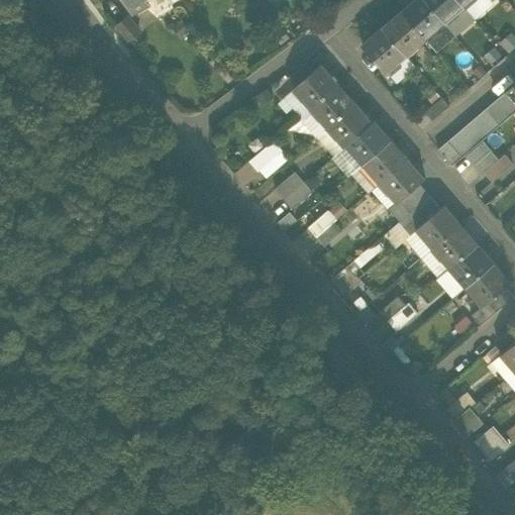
[(119,0),(129,16),(146,6),(143,2),(145,0),(119,0)]
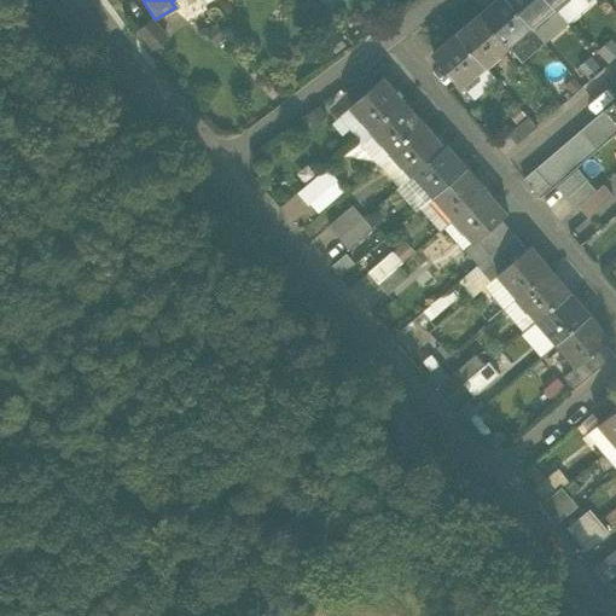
[(174,0),(172,3),(175,7),(182,19),(204,6),(199,0),(174,0)]
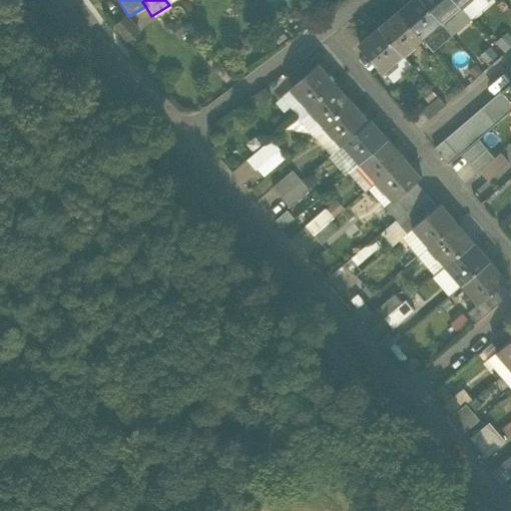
[(417,0),(413,0),(397,14),(419,40),(438,24),(417,0)]
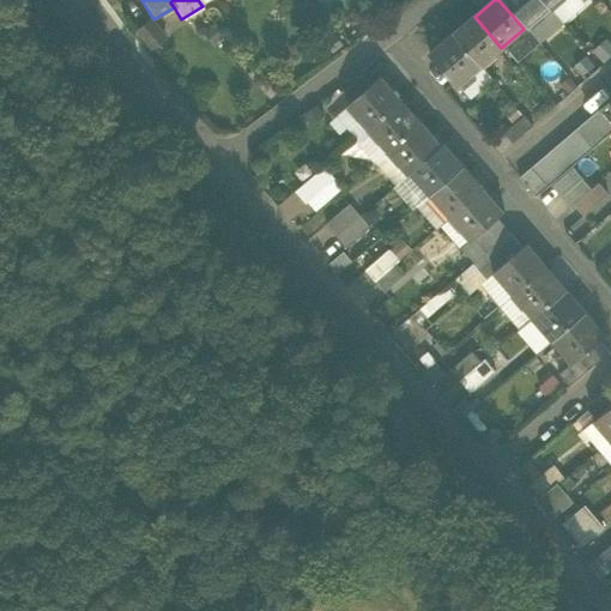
[(538,0),(498,0),(524,29),(546,10),(538,0)]
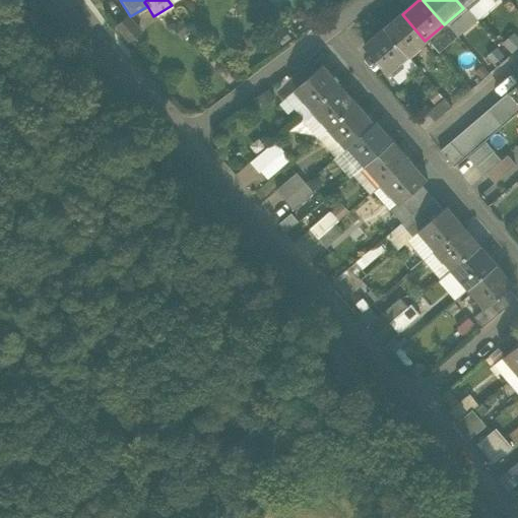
[(402,14),(383,30),(405,58),(425,41),(402,14)]
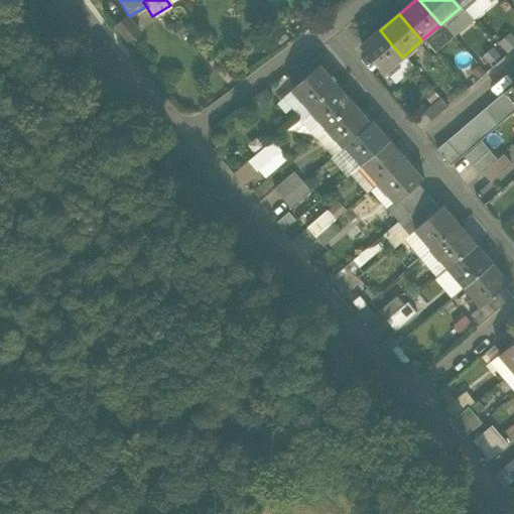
[(114,27),(127,43),(138,34),(124,18),(114,27)]
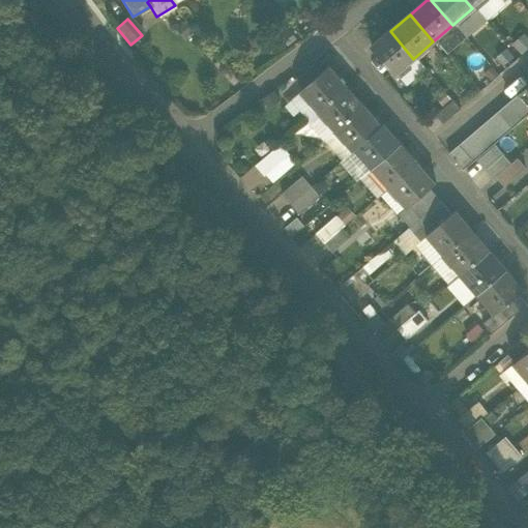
[(392,77),(413,59),(390,31),(369,50),(392,77)]
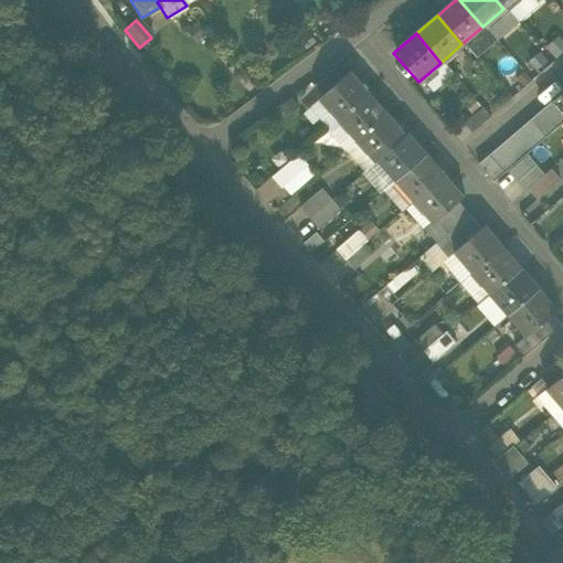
[(311,89),(319,98),(339,82),(331,72),(311,89)]
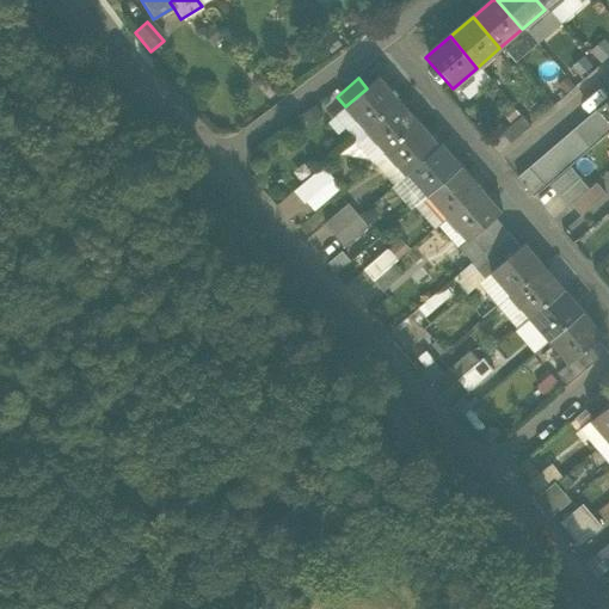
[(345,106),(365,130),(397,104),(376,80),(367,88),(345,106)]
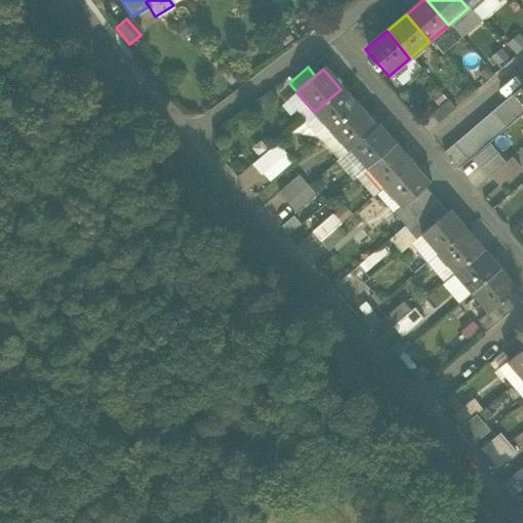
[(522,113),(522,84),(509,97),(515,104),(522,113)]
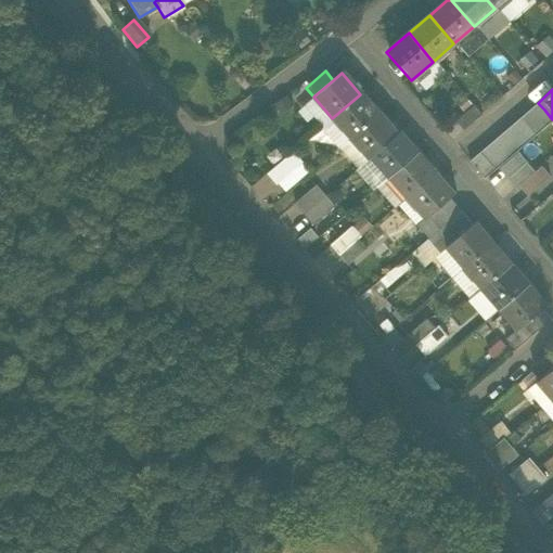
[(332,118),(349,139),(378,115),(360,94),(332,118)]
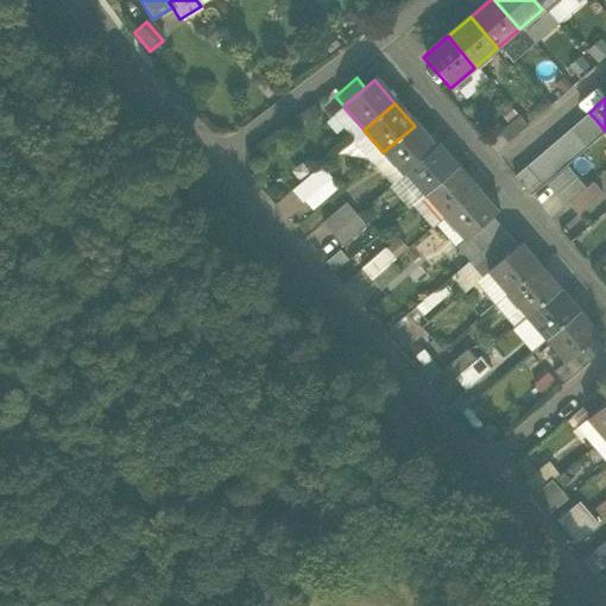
[(589,113),(579,121),(595,140),(601,136),(605,132),(605,131),(597,120),(589,113)]
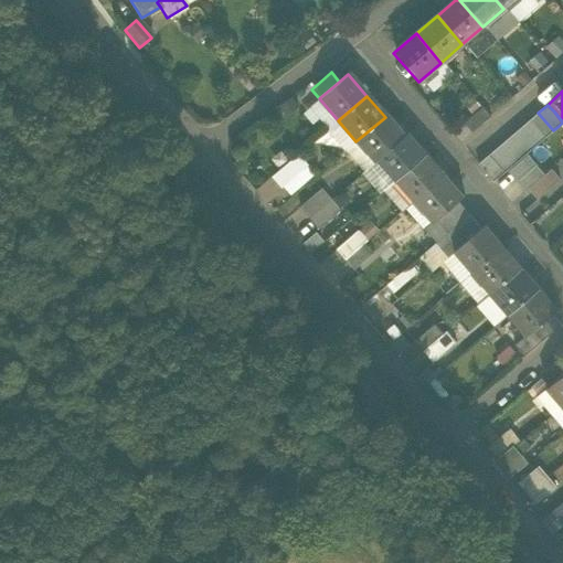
[(538,113),(528,121),(543,139),(553,130),(538,113)]
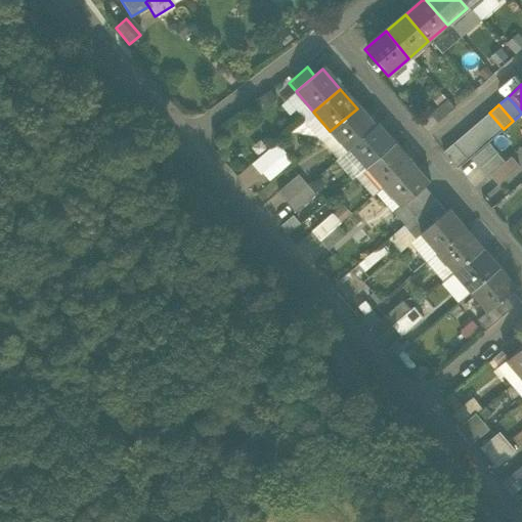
[(347,150),(349,148),(374,128),(357,109),(330,131),(347,150)]
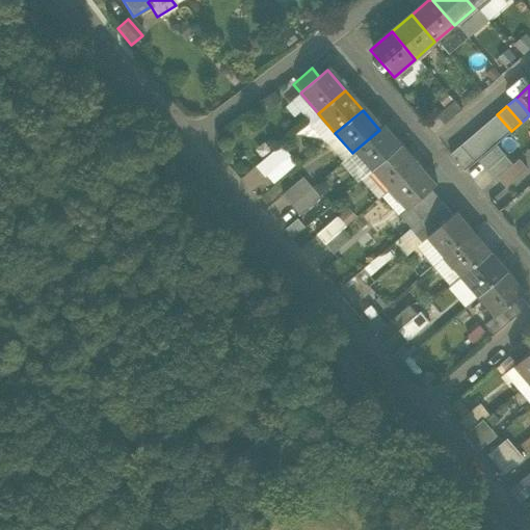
[(497,114),(486,123),(502,139),(511,131),(497,114)]
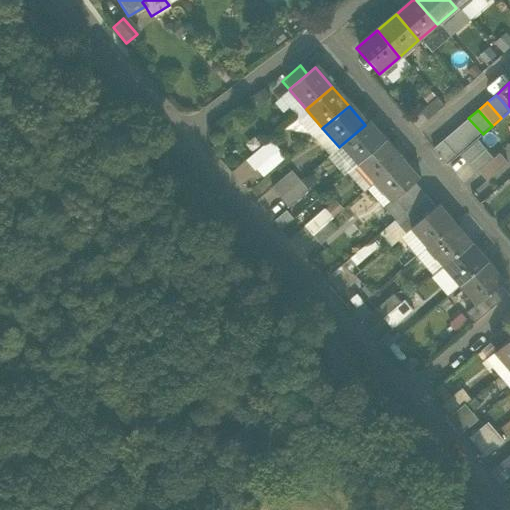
[(468,118),(459,126),(474,142),(483,134),(468,118)]
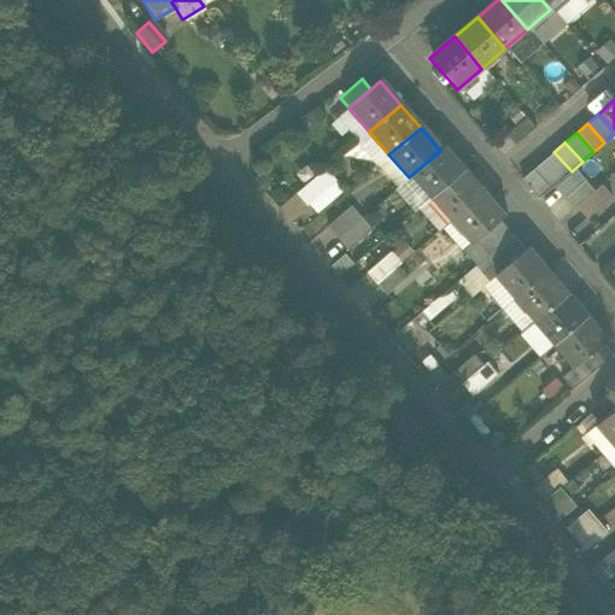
[(411,175),(431,199),(463,171),(444,148),(440,151),(411,175)]
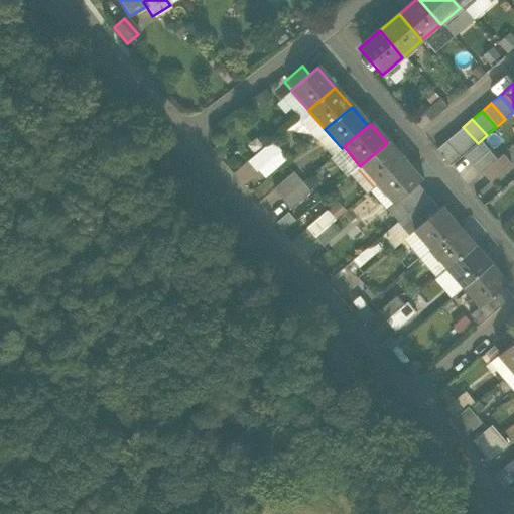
[(463,127),(454,135),(468,151),(478,143),(463,127)]
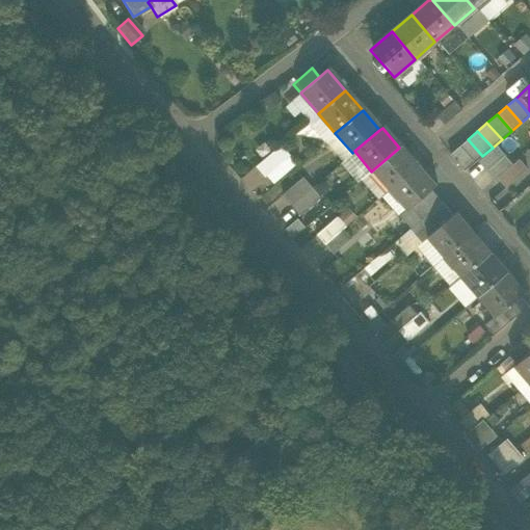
[(468,139),(457,148),(473,164),(482,156),(468,139)]
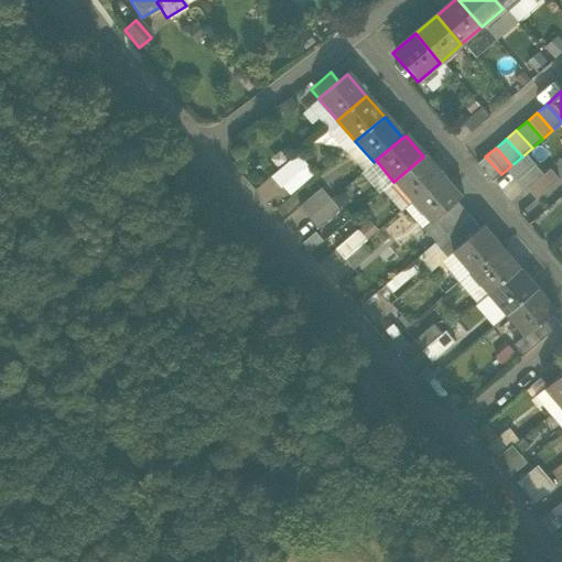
[(393,182),(412,203),(441,177),(423,157),(393,182)]
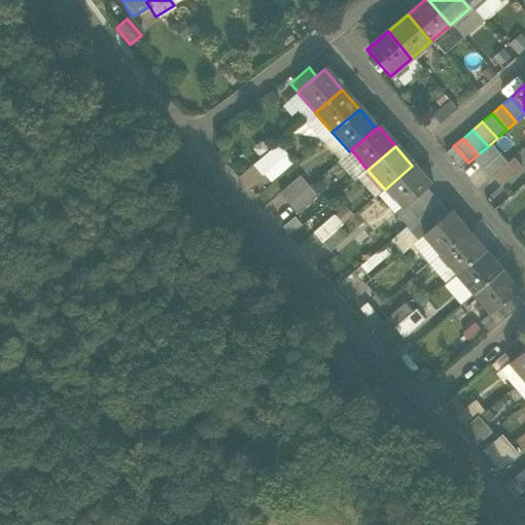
[(458,172),(468,163),(453,146),(444,154),(458,172)]
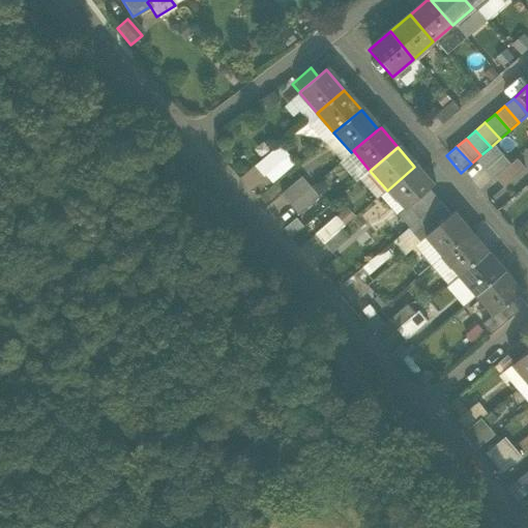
[(475,163),(491,181),(494,179),(509,166),(493,147),(475,163)]
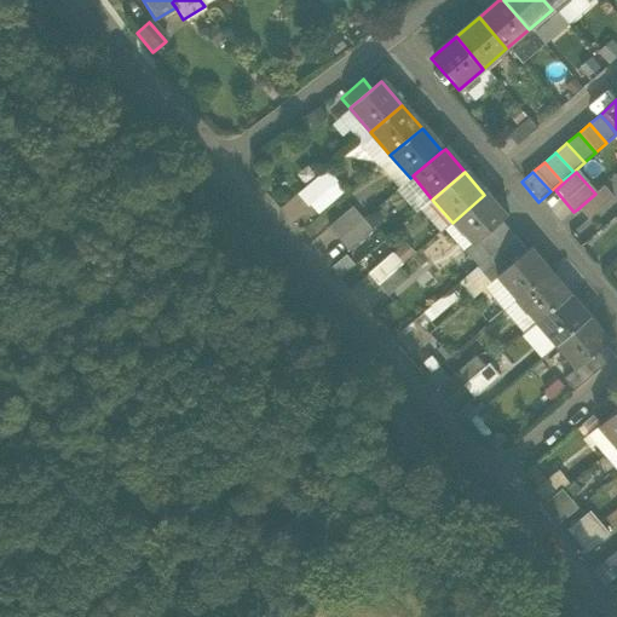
[(298,194),(306,205),(332,183),(323,173),(298,194)]
